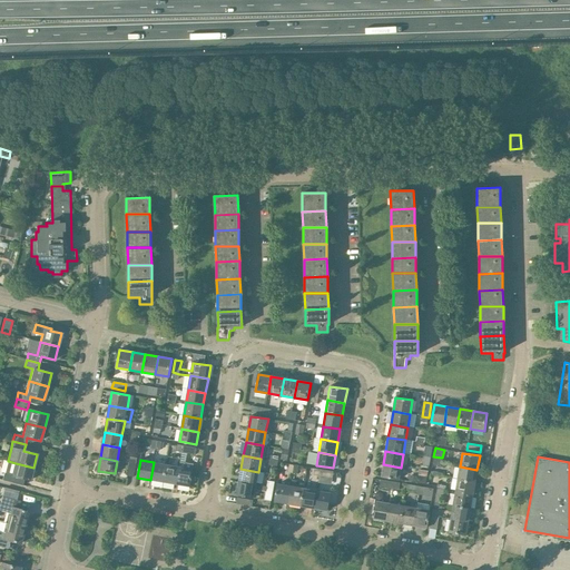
[(164,482),(167,464),(154,462),(150,480),(164,482)]
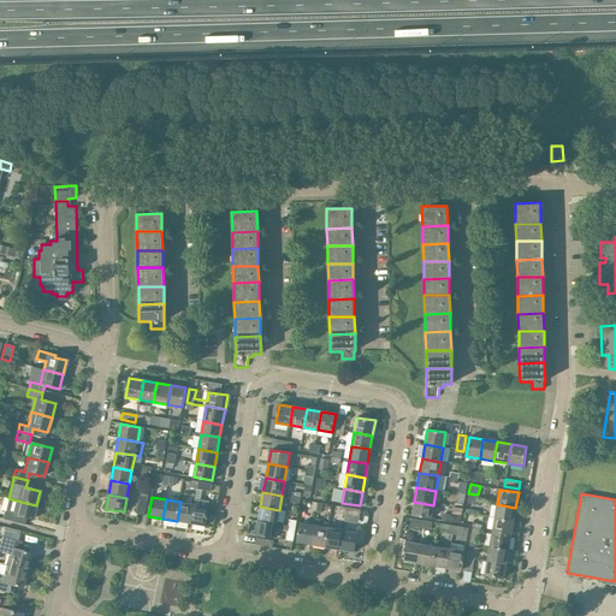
[(191,523),(205,526),(209,502),(195,499),(195,504),(191,523)]
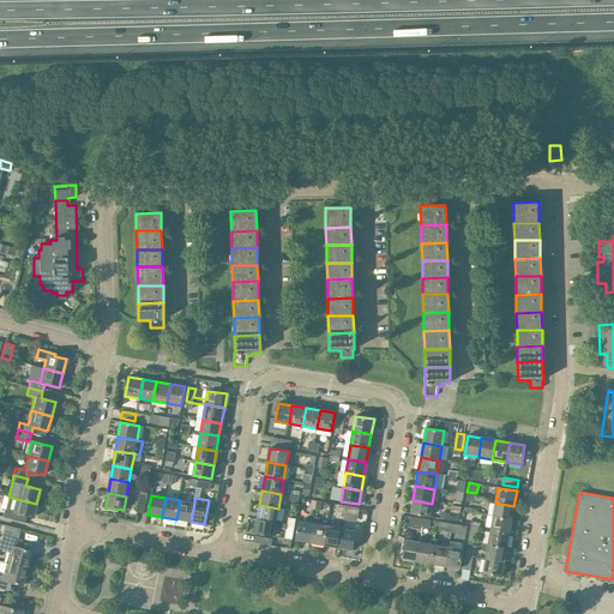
[(32,518),(36,504),(17,499),(13,512),(4,510),(2,517),(16,521),(18,513),(32,518)]
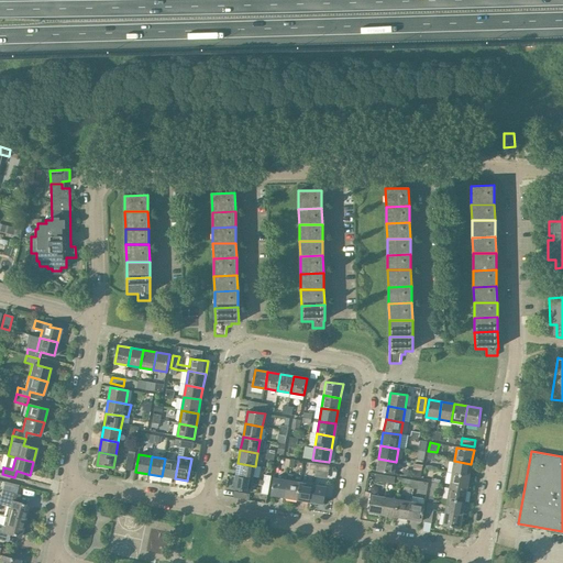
[(175,478),(178,461),(165,459),(162,476),(175,478)]
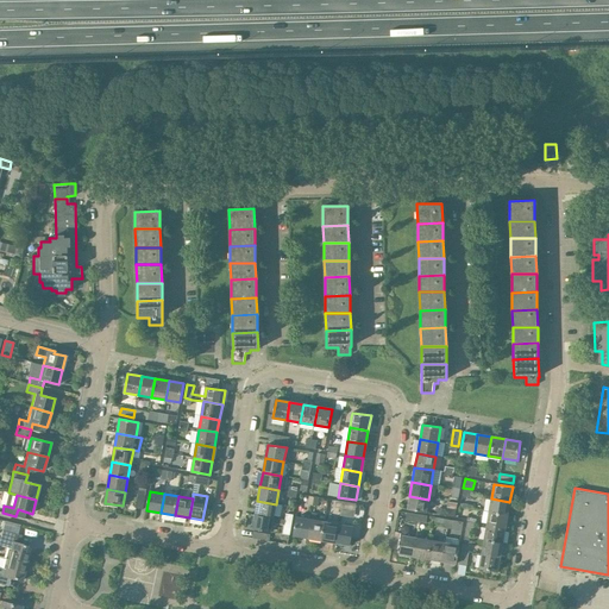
[(426,512),(428,500),(409,496),(407,509),(426,512)]
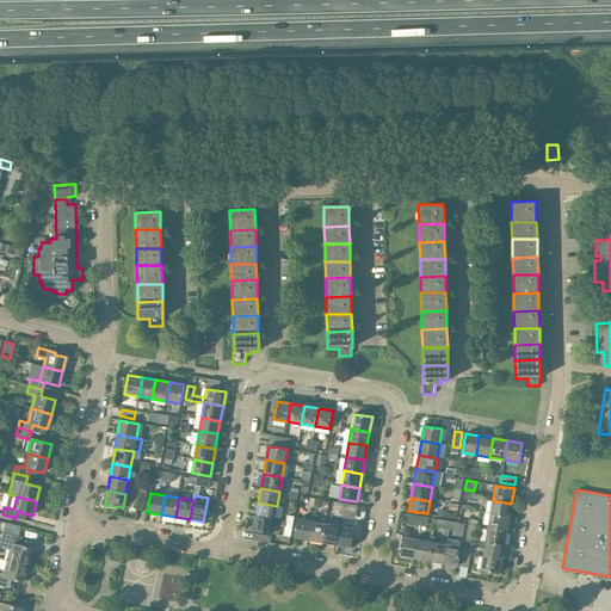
[(508,517),(511,504),(493,500),(491,514),(508,517)]
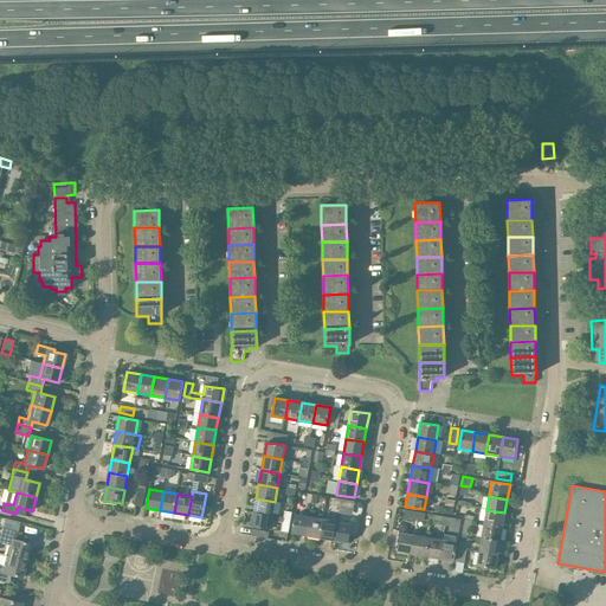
[(272,515),(275,502),(256,498),(253,511),(272,515)]
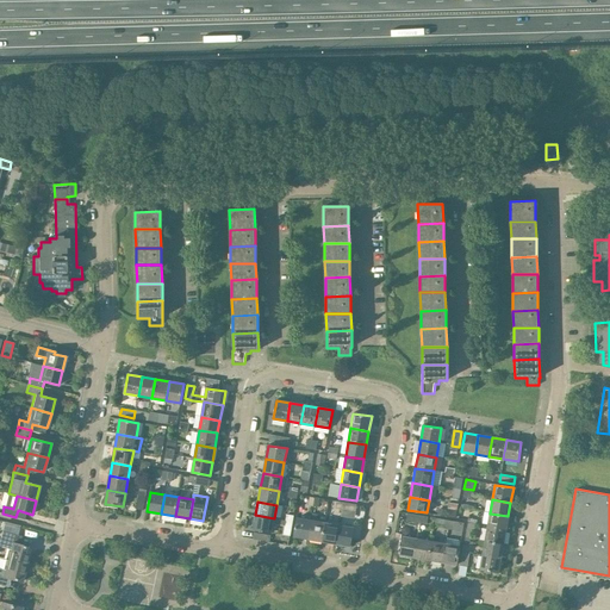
[(505,530),(508,516),(490,514),(487,527),(505,530)]
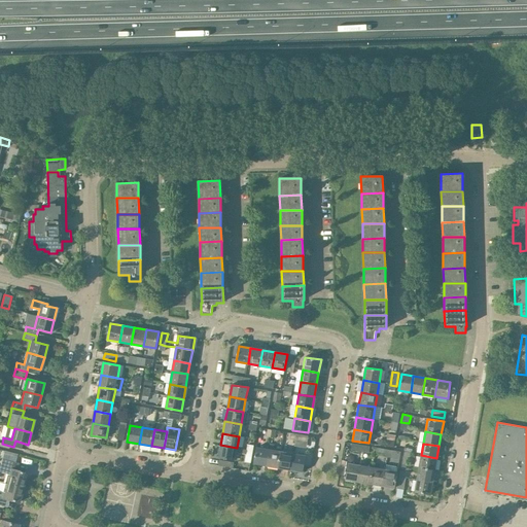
[(246,455),(246,450),(237,449),(237,448),(220,445),(218,457),(235,460),(236,453),(246,455)]
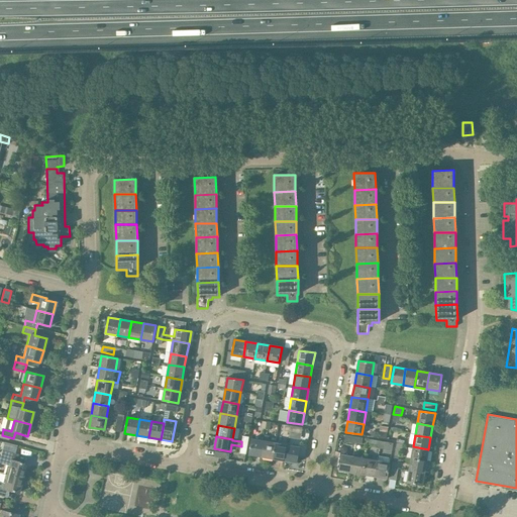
[(261,456),(264,441),(251,438),(249,454),(261,456)]
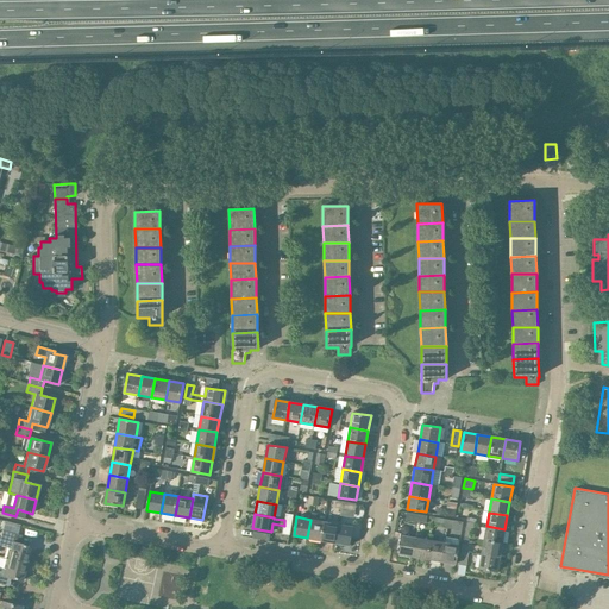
[(321,540),(325,522),(311,520),(307,538),(321,540)]
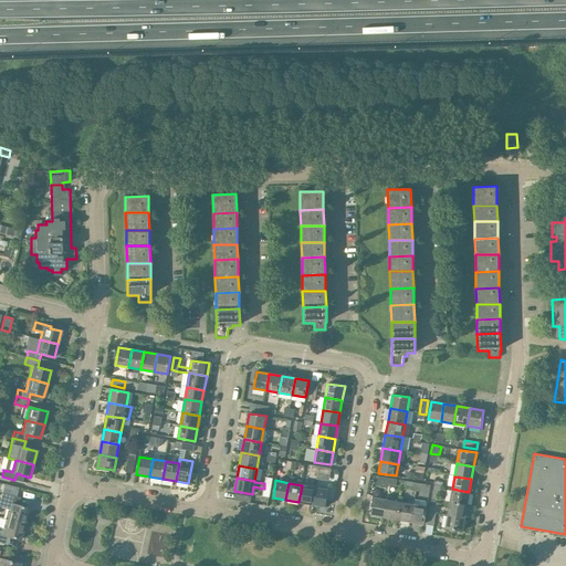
[(312,504),(315,488),(302,485),(299,502),(312,504)]
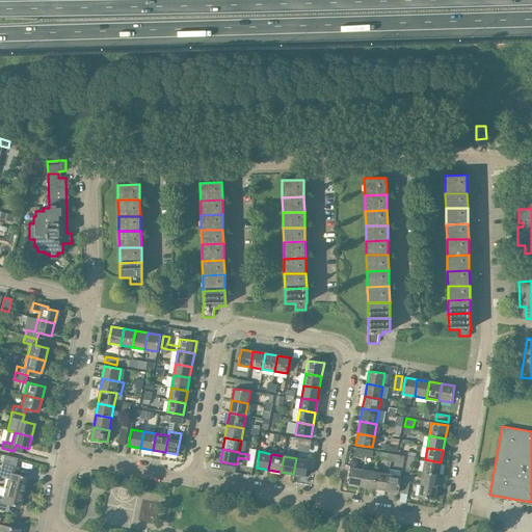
[(415,463),(416,458),(407,456),(405,469),(411,470),(413,462),(415,463)]
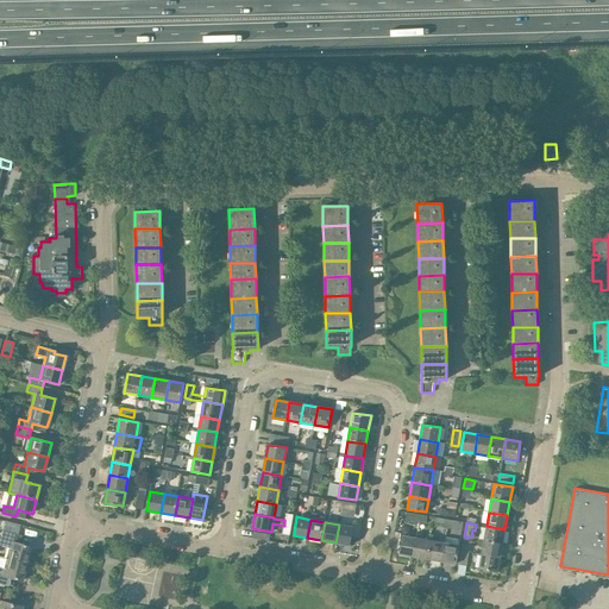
[(350,545),(352,527),(339,525),(336,542),(350,545)]
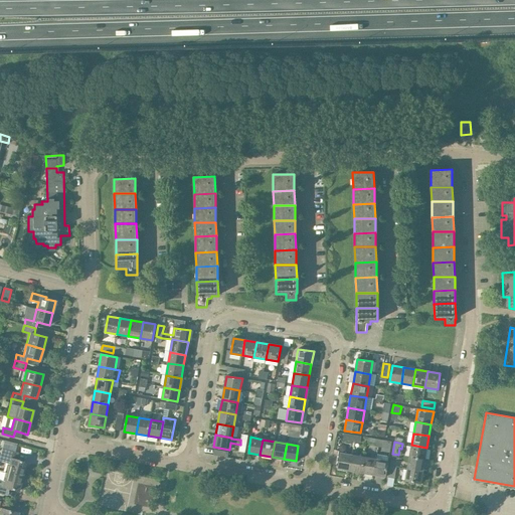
[(425,460),(426,448),(411,445),(409,457),(425,460)]
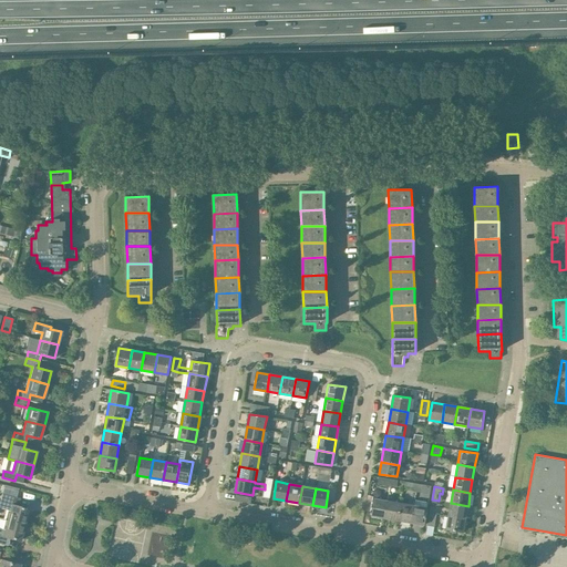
[(14,505),(17,497),(2,494),(0,501),(0,507),(10,511),(7,519),(24,525),(29,509),(14,505)]
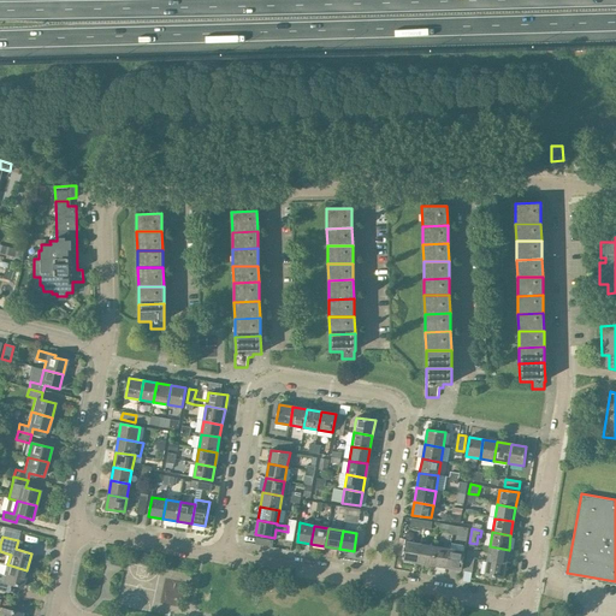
[(419,563),(421,544),(408,542),(404,561),(419,563)]
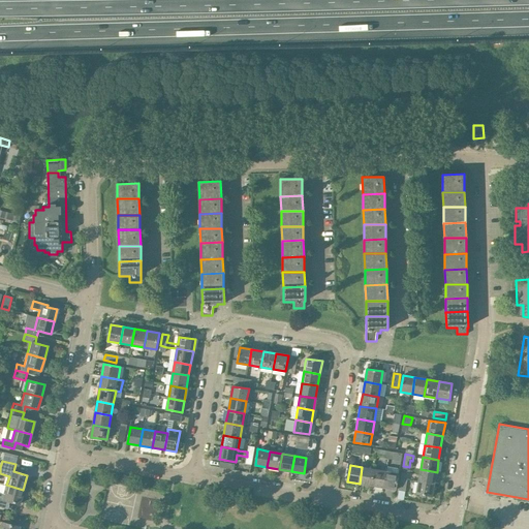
[(407,479),(409,467),(403,466),(401,478),(407,479)]
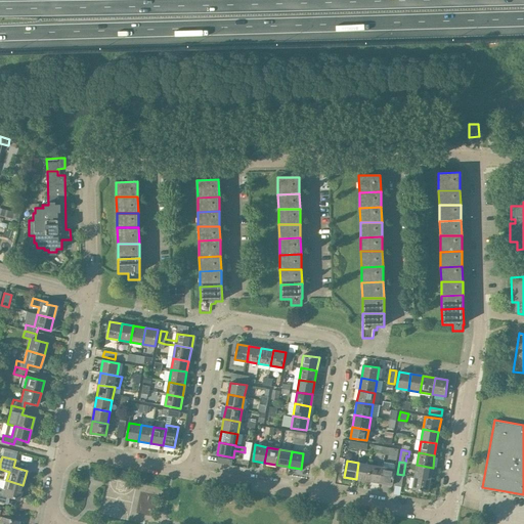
[(367,481),(370,465),(358,463),(356,479),(367,481)]
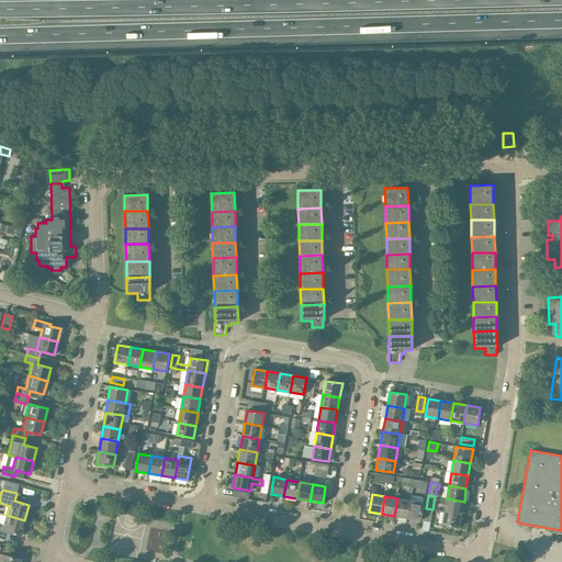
[(407,518),(411,501),(397,498),(394,516),(407,518)]
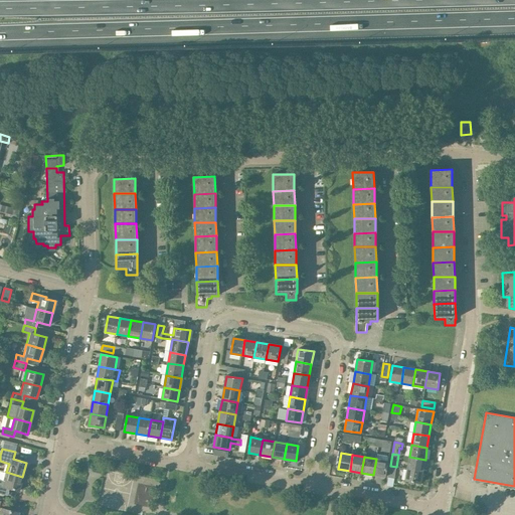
[(422,472),(425,460),(409,457),(407,469),(422,472)]
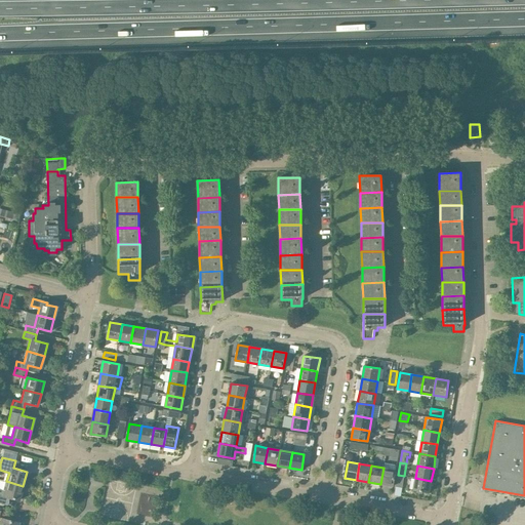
[(393,486),(396,470),(384,468),(380,484),(393,486)]
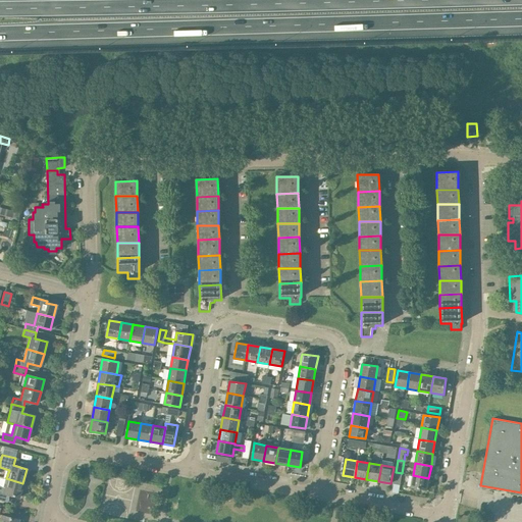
[(402,473),(396,472),(394,484),(400,485),(402,473)]
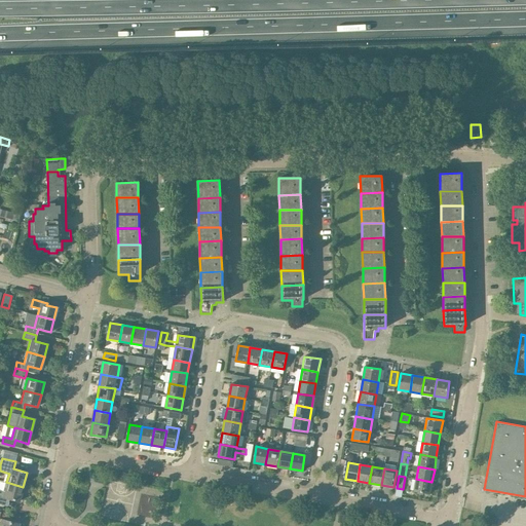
[(429,493),(431,482),(416,479),(414,491),(429,493)]
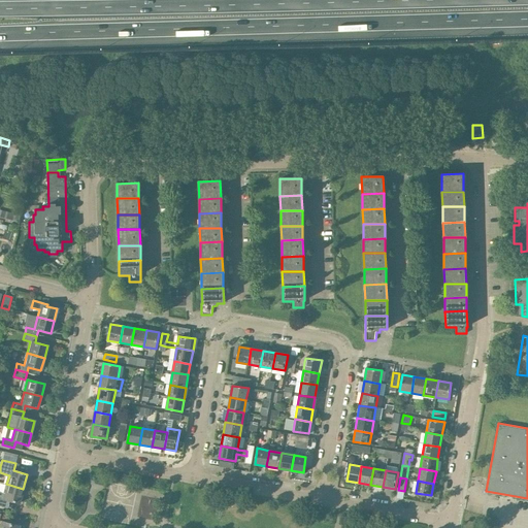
[(19,503),(23,489),(6,484),(4,493),(0,492),(0,505),(4,507),(5,500),(19,503)]
